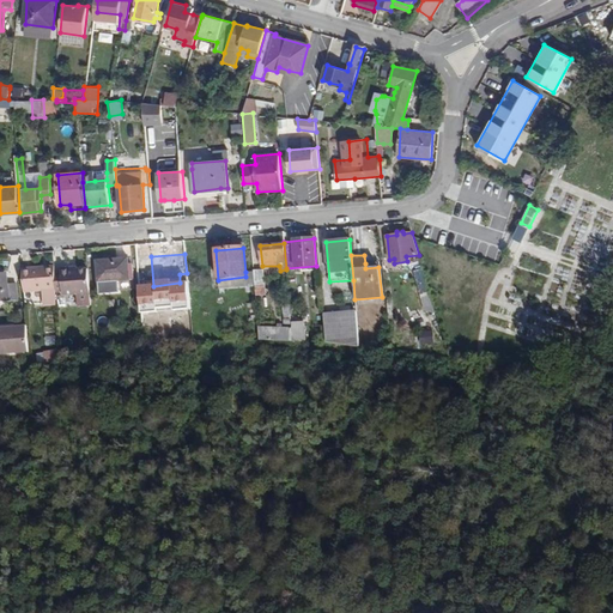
[(133,290),(131,263),(128,263),(127,259),(96,262),(97,283),(110,281),(110,285),(120,285),(120,291),(133,290)]
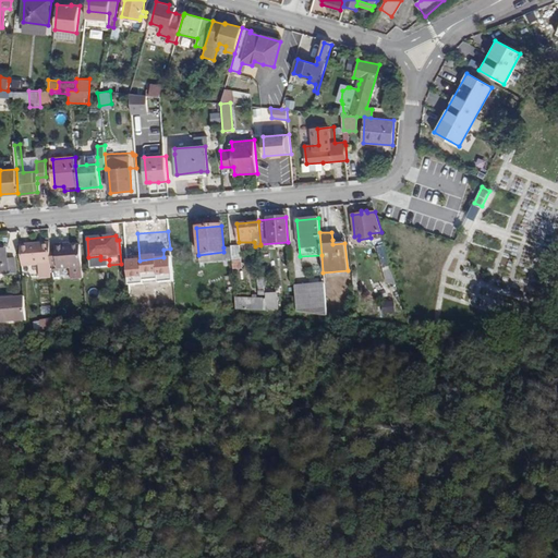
[(20,245),(21,255),(22,266),(50,264),(49,250),(49,243),(20,245)]
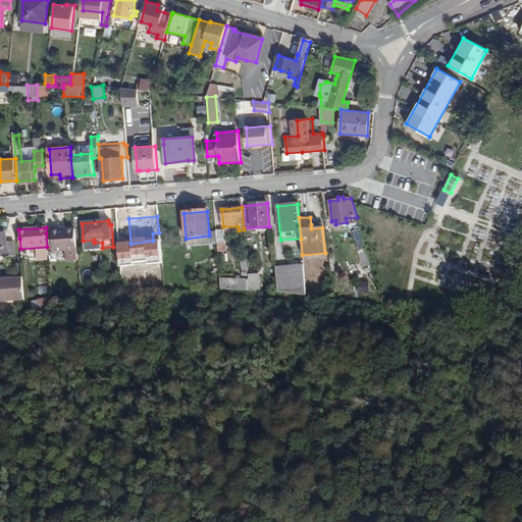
[(76,250),(74,229),(66,230),(60,231),(60,228),(51,229),(52,233),(53,248),(53,252),(76,250)]
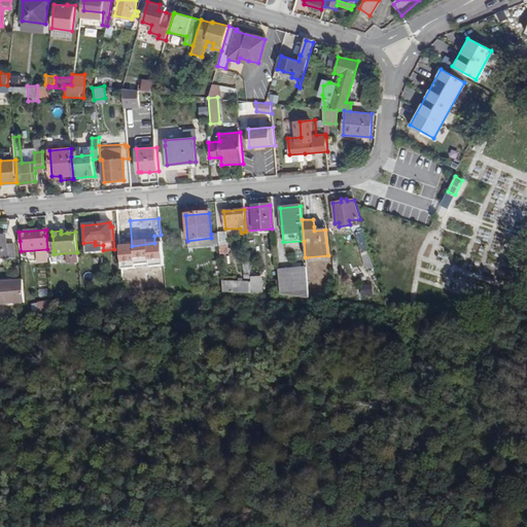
[(217,232),(217,233),(219,246),(227,245),(225,232),(217,232)]
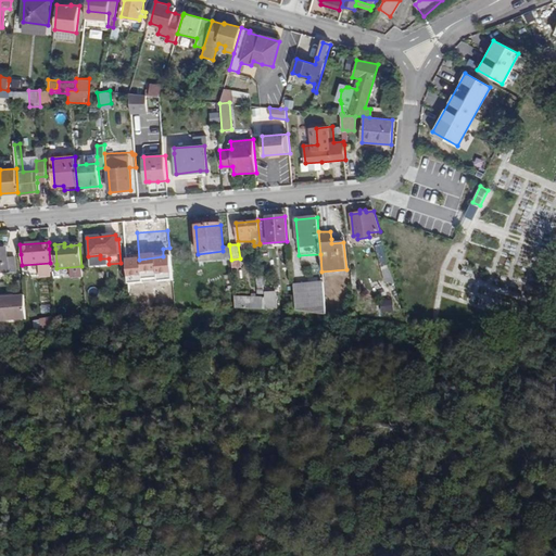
[(386,281),(396,282),(384,244),(375,248),(386,281)]
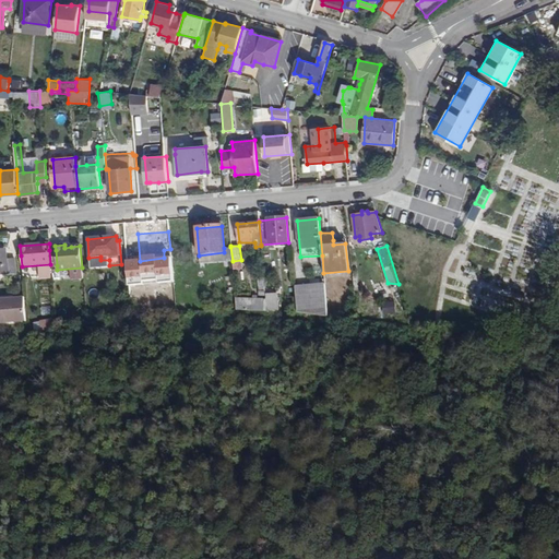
[(224,248),(224,252),(199,256),(200,263),(233,261),(230,247),(224,248)]
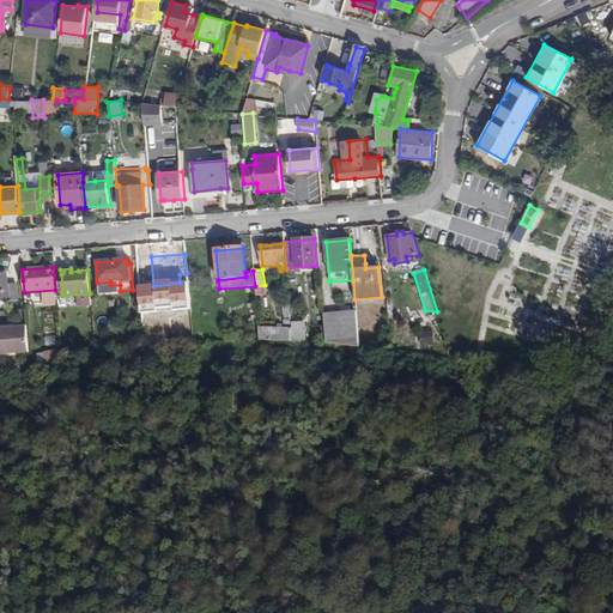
[(447,309),(437,311),(444,334),(449,332),(447,325),(450,323),(447,309)]
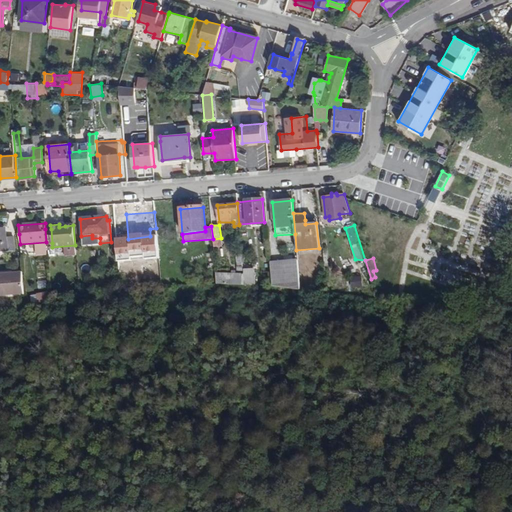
[(300,289),(297,260),(270,262),(272,285),(300,289)]
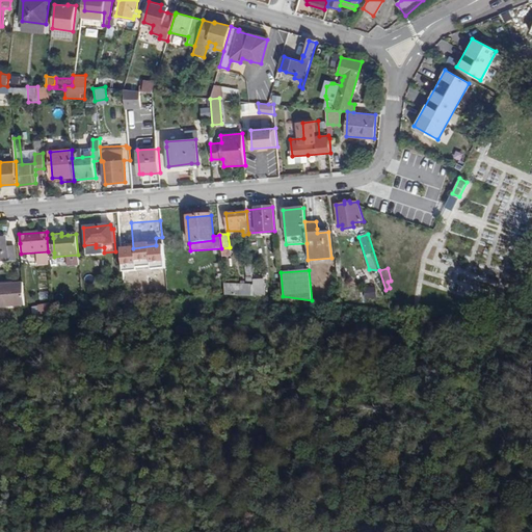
[(254,284),(254,292),(266,290),(264,276),(253,277),(254,284)]
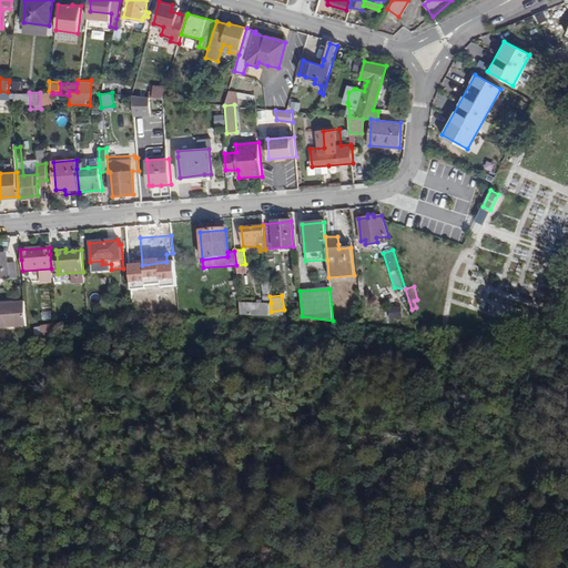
[(272,315),(271,312),(271,303),(262,303),(262,300),(256,300),(256,303),(239,303),(240,315),(272,315)]
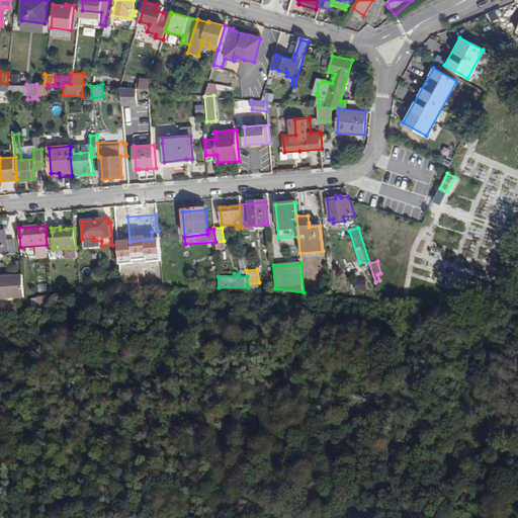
[(0,277),(0,298),(22,297),(21,276),(0,277)]
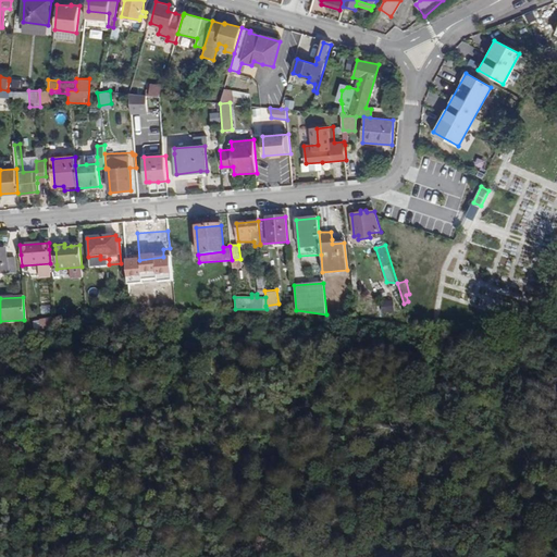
[(184,300),(185,309),(201,307),(201,300),(184,300)]
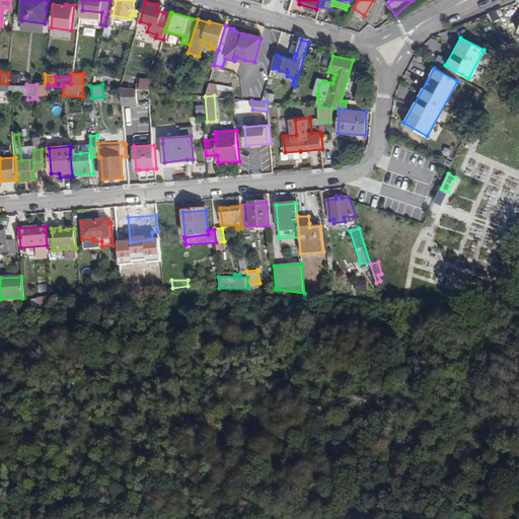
[(354,282),(355,293),(368,291),(366,280),(354,282)]
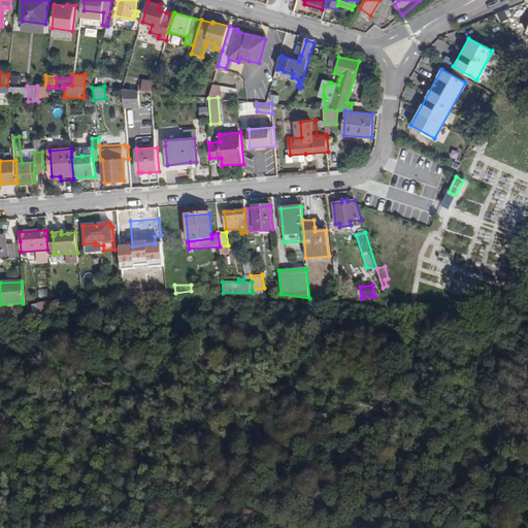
[(43,302),(31,305),(33,312),(45,308),(43,302)]
